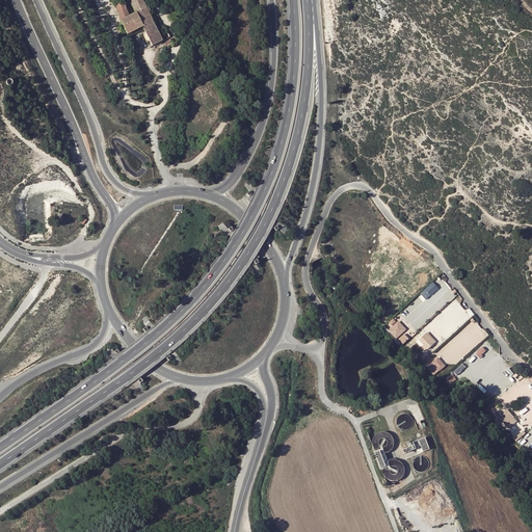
[(96,0),(99,8),(112,4),(110,0),(96,0)]
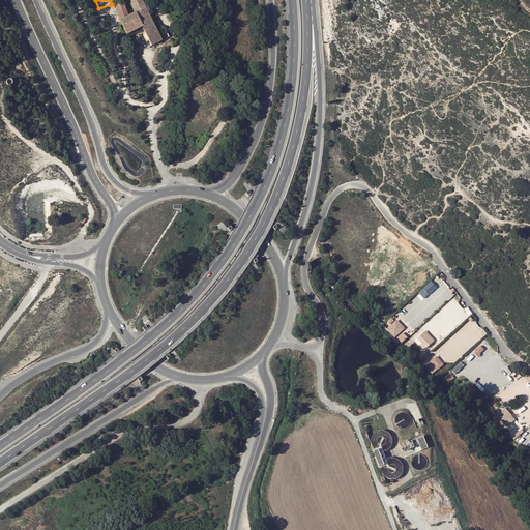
[(146,3),(144,4),(142,0),(128,0),(135,12),(127,16),(120,20),(126,33),(142,26),(145,33),(143,34),(148,47),(169,36),(166,32),(159,35),(158,32),(166,28),(164,24),(156,28),(146,7),(148,6),(146,3)]
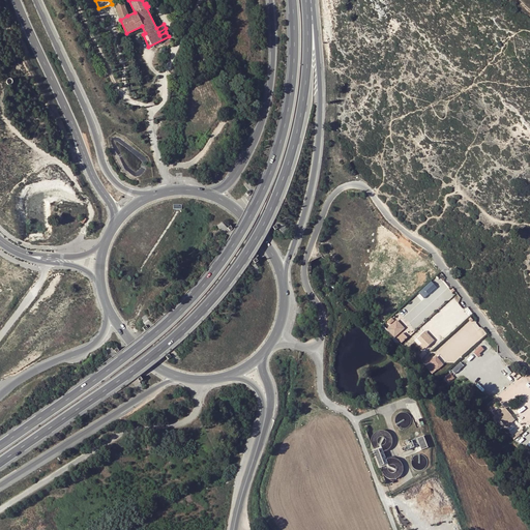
[(127,16),(123,2),(115,5),(120,20),(127,16)]
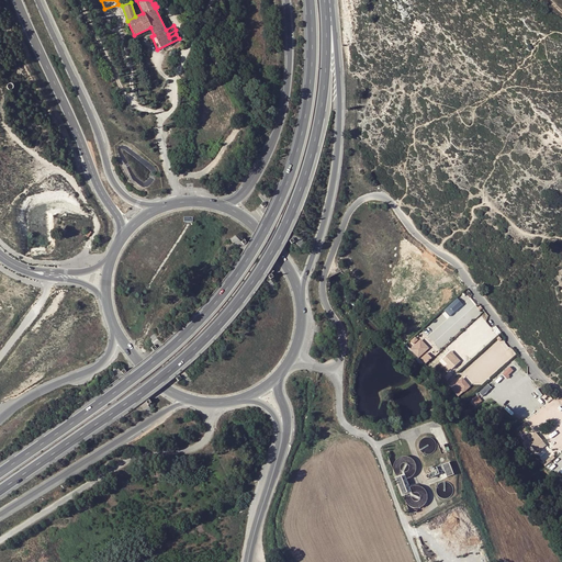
[(176,51),(182,44),(180,41),(173,46),(176,51)]
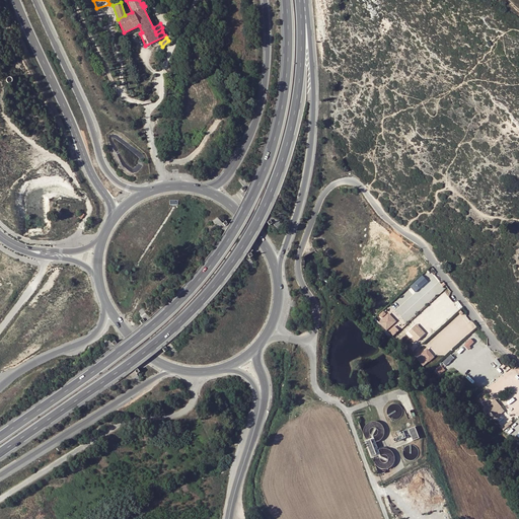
[(200,61),(206,58),(202,50),(196,53),(200,61)]
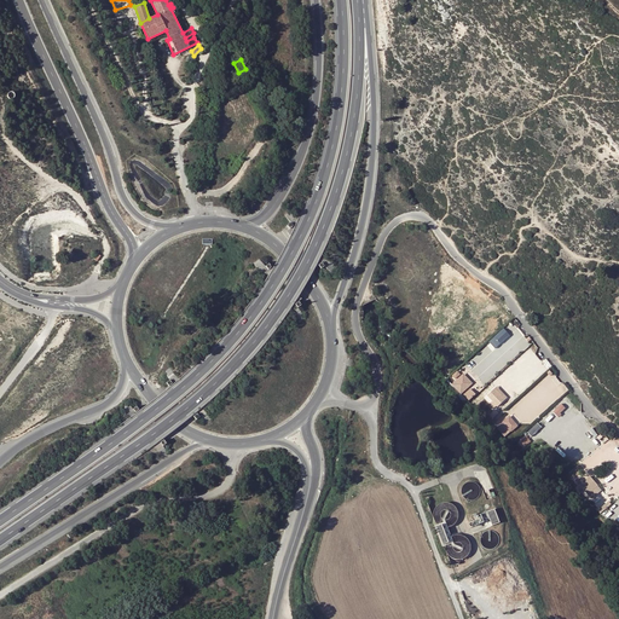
[(510,323),(505,328),(514,335),(519,329),(510,323)]
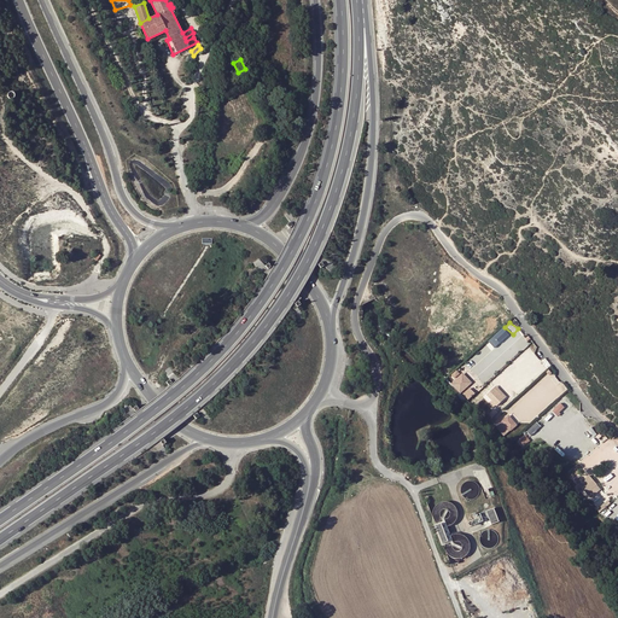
[(495,347),(511,336),(506,328),(490,339),(495,347)]
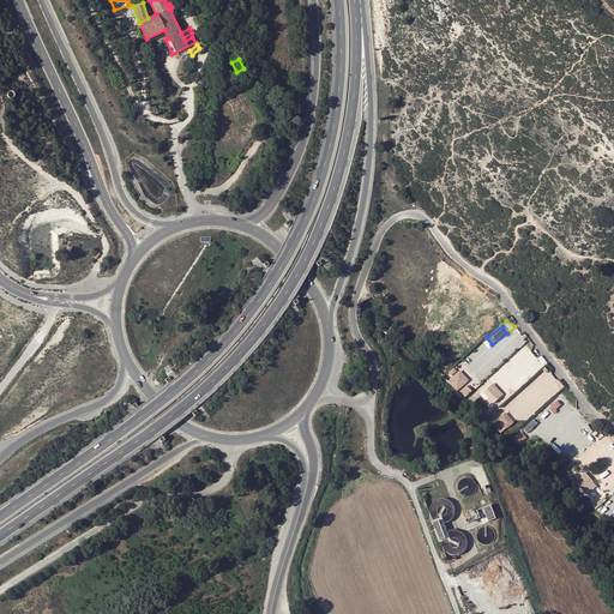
[(450,383),(467,397),(479,384),(461,369),(450,383)]
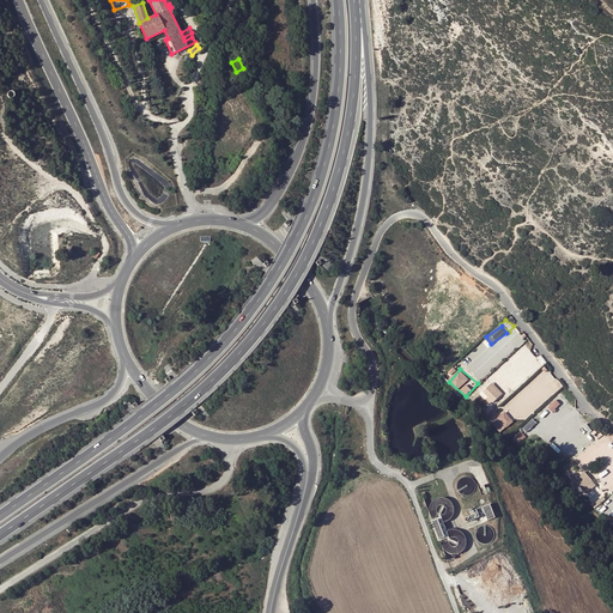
[(495,382),(484,390),(490,396),(486,400),(492,406),(505,394),(495,382)]
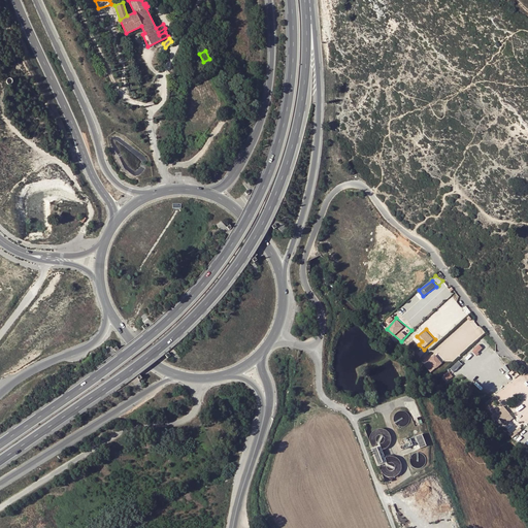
[(477,355),(485,348),(481,343),(473,351),(477,355)]
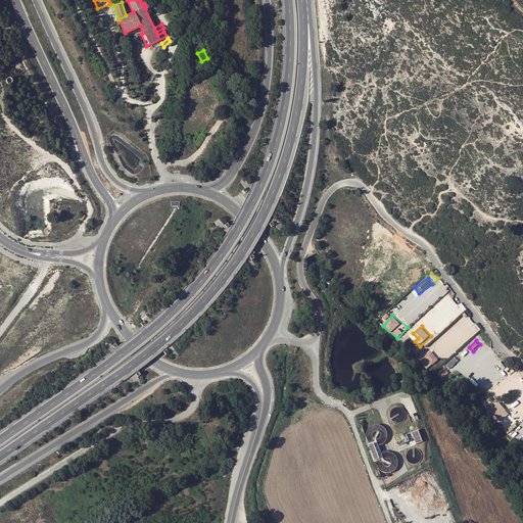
[(427,354),(425,353),(426,352),(420,346),(416,350),(420,354),(417,358),(420,361),(427,354)]
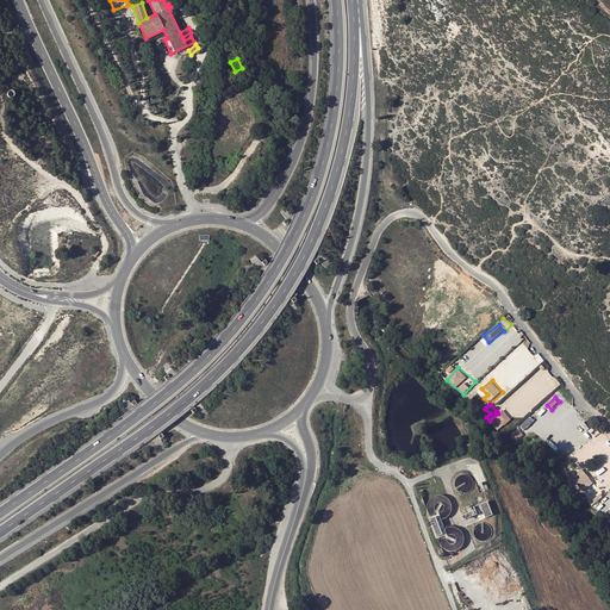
[(531,417),(522,425),(526,430),(535,421),(531,417)]
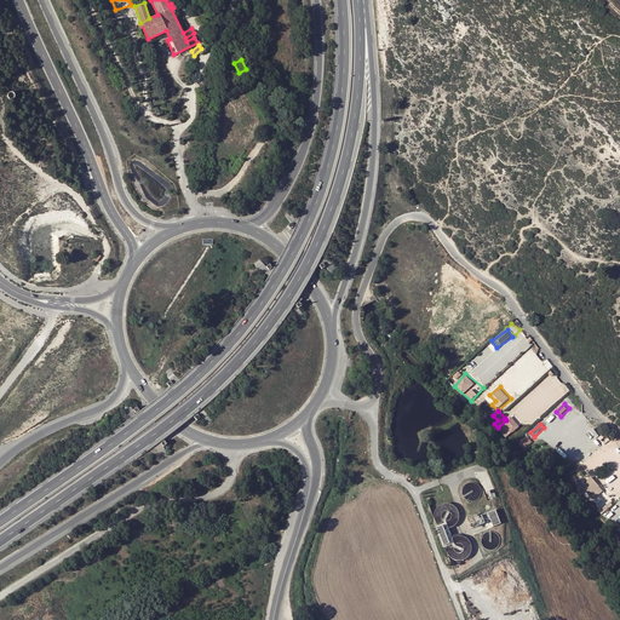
[(528,448),(534,442),(527,436),(522,442),(528,448)]
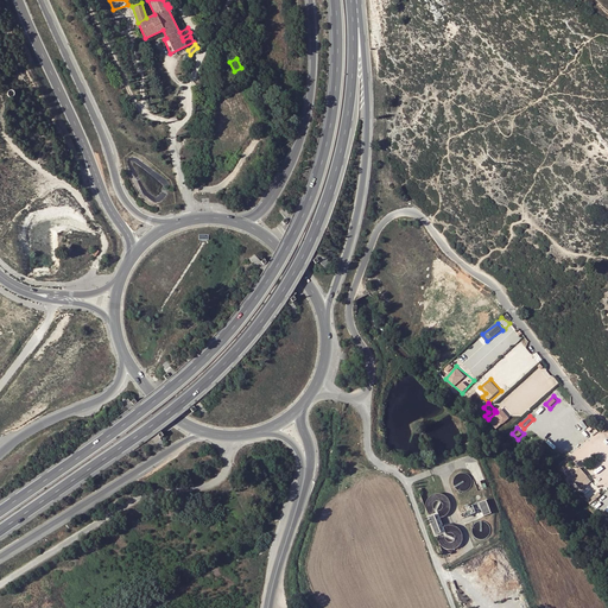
[(568,437),(574,444),(580,438),(574,431),(568,437)]
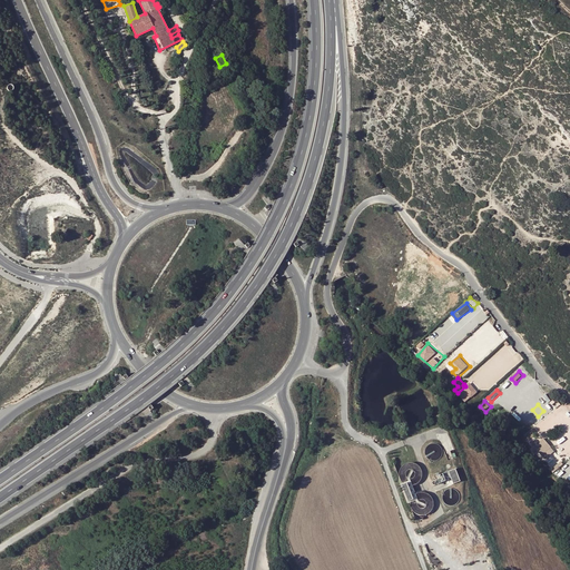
[(539,442),(537,439),(533,441),(544,459),(556,452),(547,438),(539,442)]
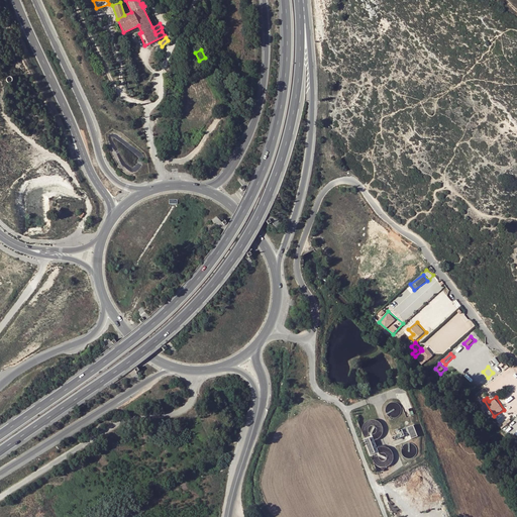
[(510,418),(501,422),(503,426),(512,422),(510,418)]
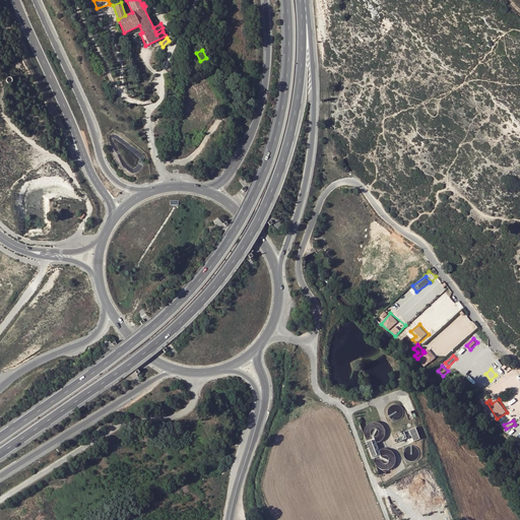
[(415,428),(403,433),(406,438),(411,436),(413,442),(420,440),(415,428)]
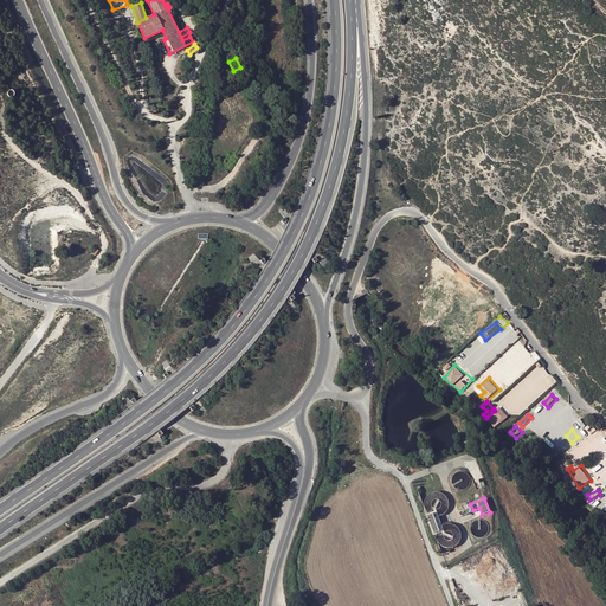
[(434,534),(437,533),(438,530),(439,529),(433,517),(432,516),(430,515),(427,516),(434,534)]
